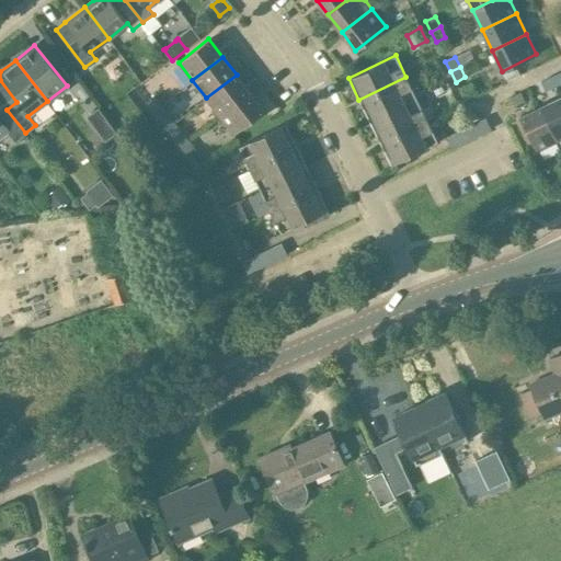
[(556,86),(560,83),(560,72),(551,77),(556,86)]
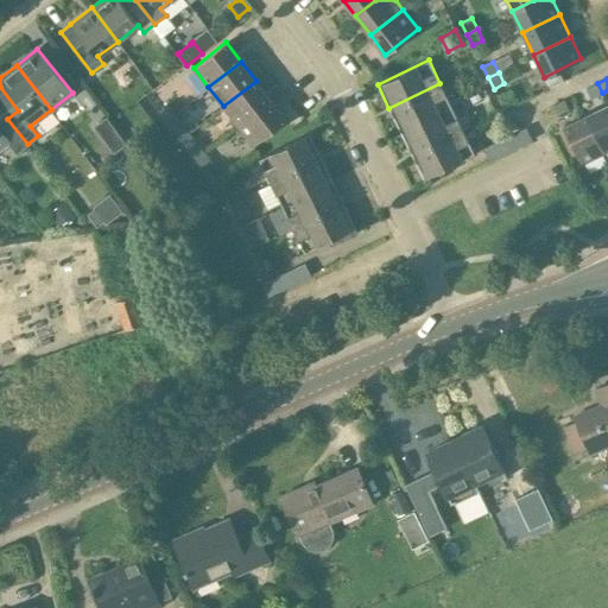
[(271,100),(257,81),(223,106),(238,126),(271,100)]
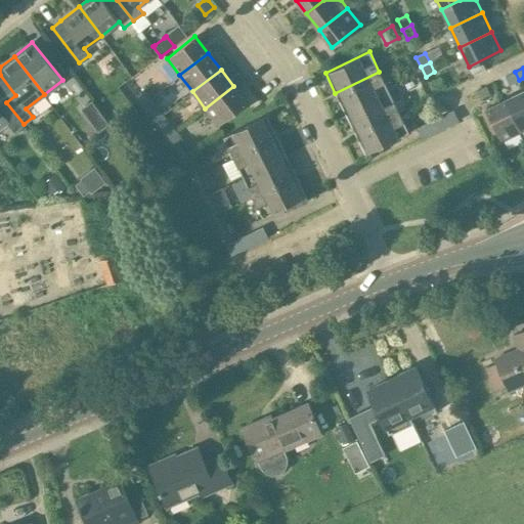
[(389,91),(379,72),(335,93),(345,113),(389,91)]
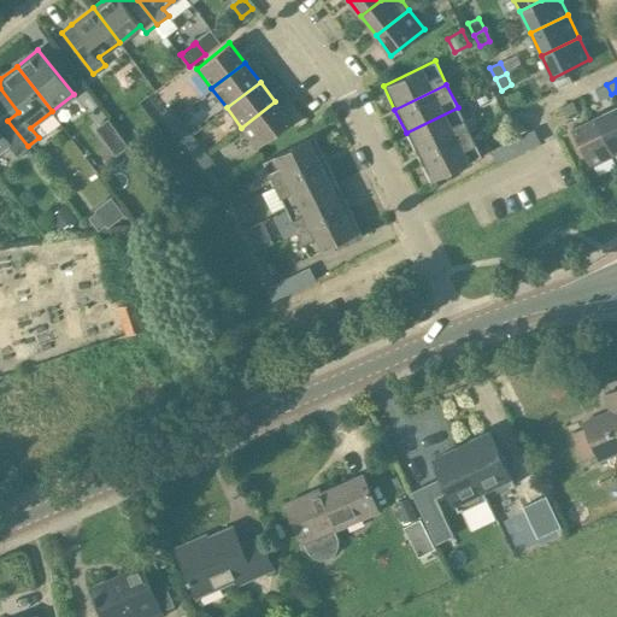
[(606,84),(595,90),(600,100),(611,94),(606,84)]
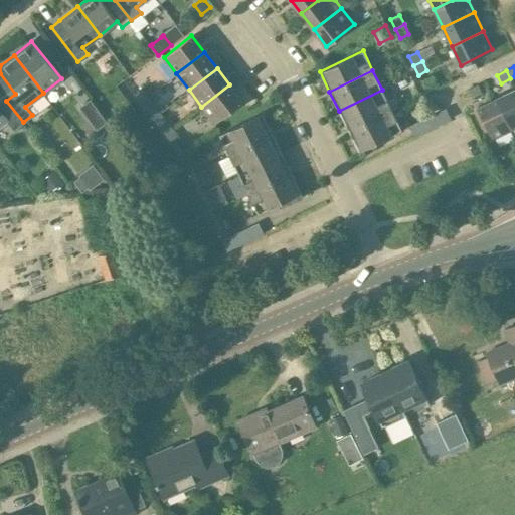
[(404,79),(397,83),(399,89),(407,84),(404,79)]
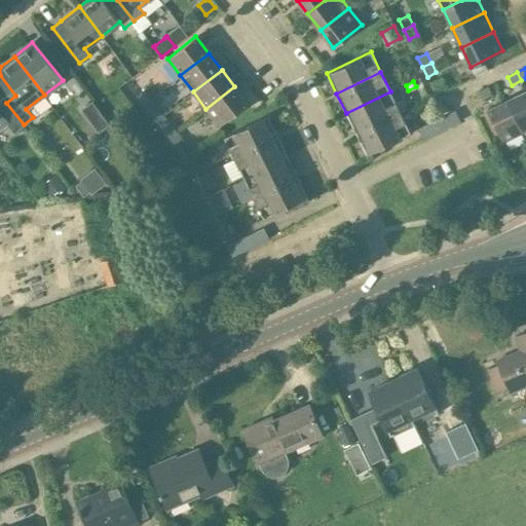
[(205,109),(219,125),(248,104),(234,86),(205,109)]
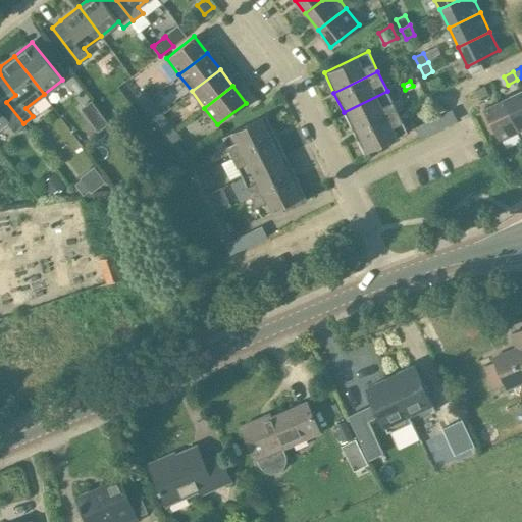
[(479,99),(489,95),(484,86),(475,90),(479,99)]
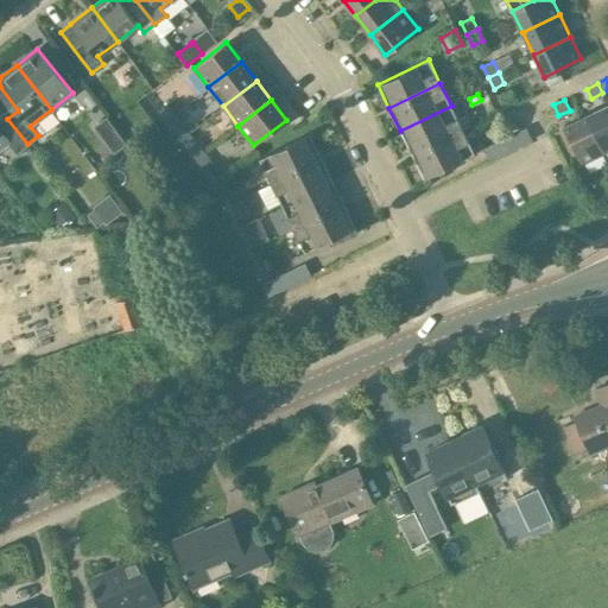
[(176,113),(169,103),(159,111),(168,120),(176,113)]
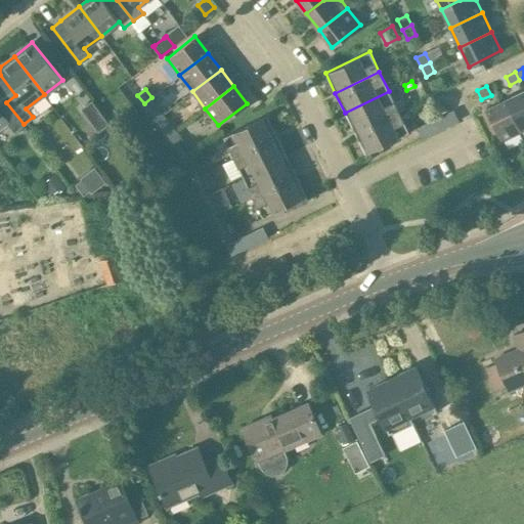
[(520,131),(523,129),(523,92),(523,90),(504,99),(520,131)]
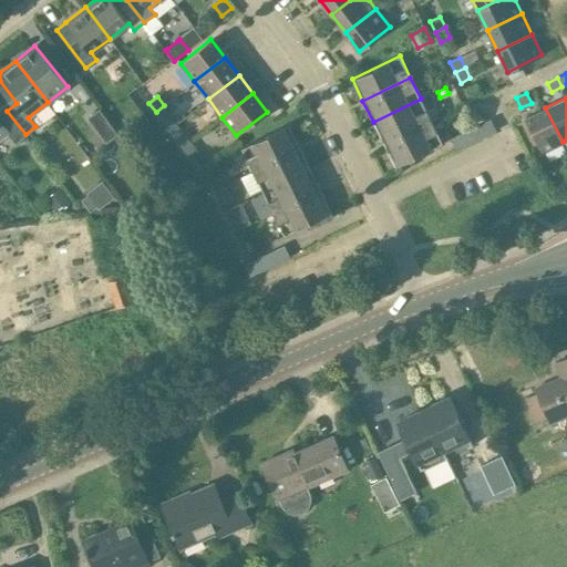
[(431,121),(421,99),(373,122),(383,144),(431,121)]
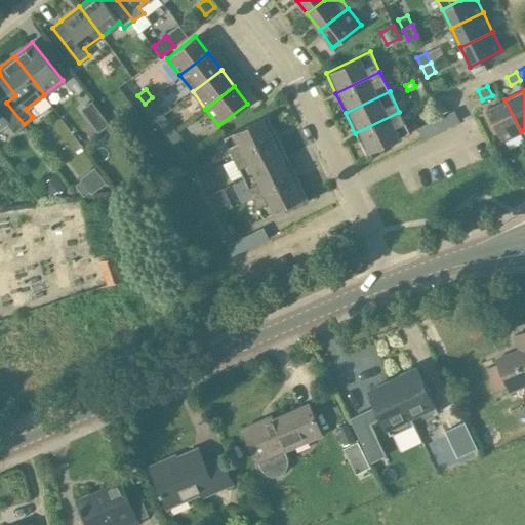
[(145,104),(151,112),(159,106),(152,97),(145,104)]
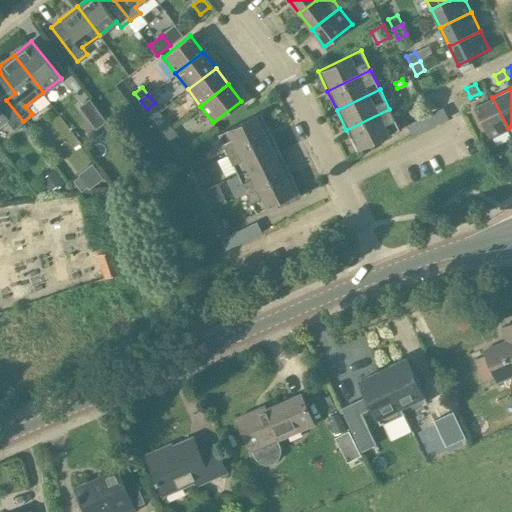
[(99,125),(109,118),(93,96),(83,104),(99,125)]
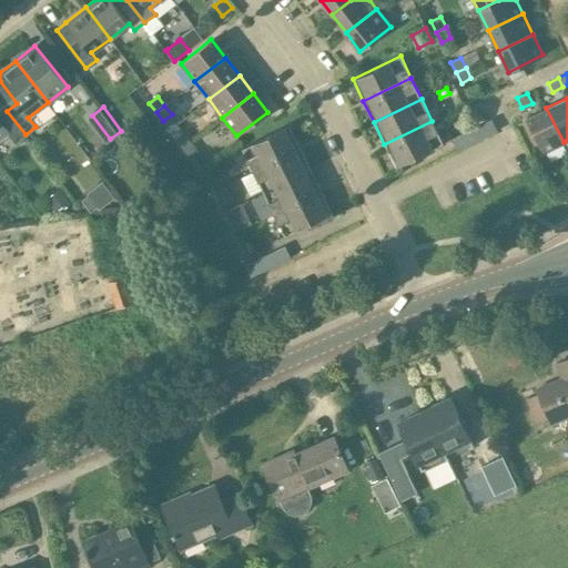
[(543,152),(564,142),(546,108),(526,118),(543,152)]
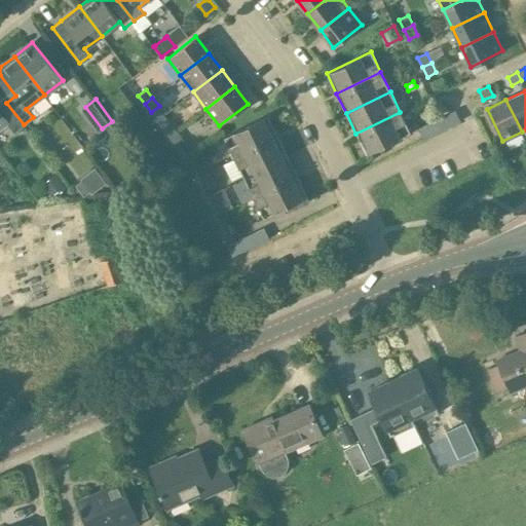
[(0,107),(0,128),(7,123),(14,133),(24,124),(6,103),(0,107)]
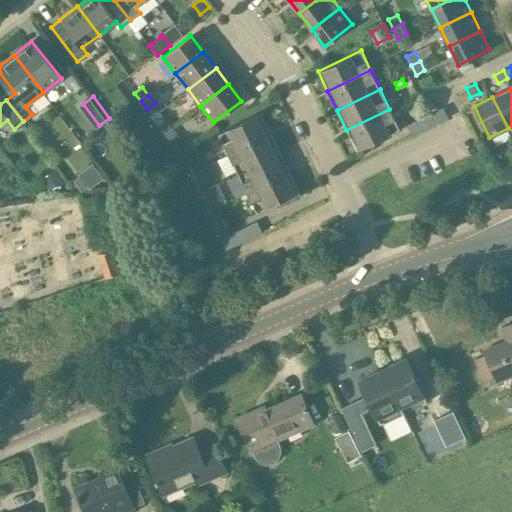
[(443,106),(434,111),(440,122),(449,118),(443,106)]
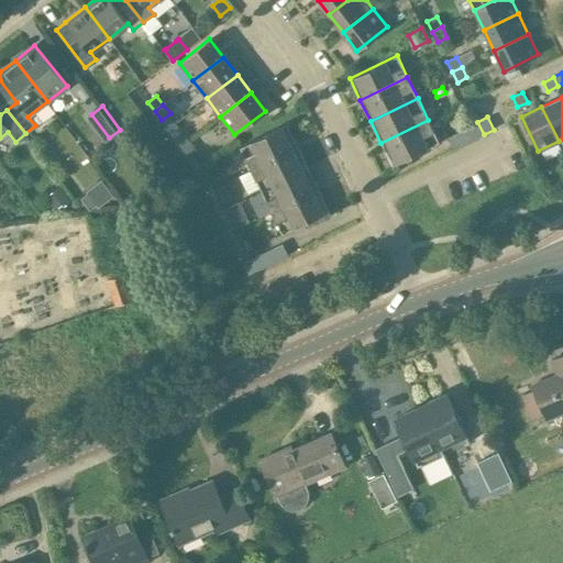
[(381,143),(392,165),(393,164),(395,168),(419,156),(417,153),(439,142),(428,120),(381,143)]
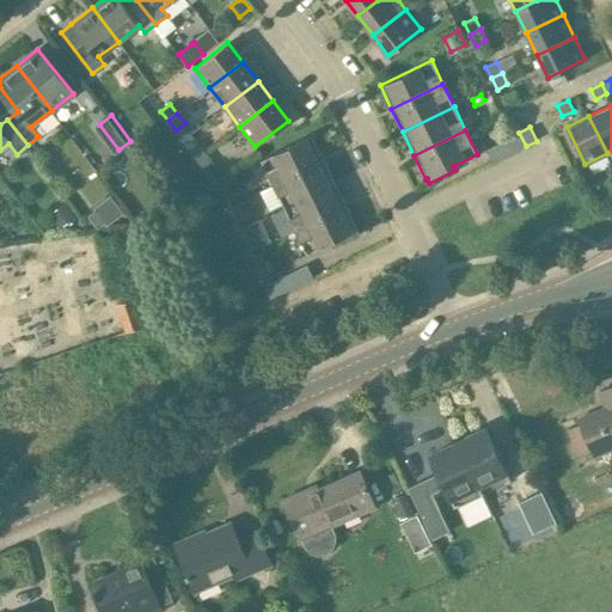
[(519,133),(508,138),(515,152),(526,146),(519,133)]
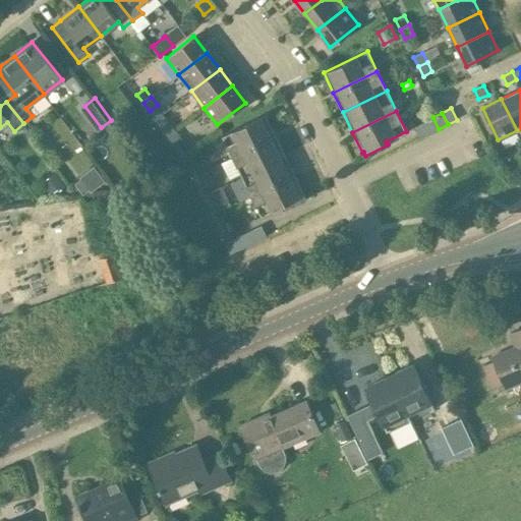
[(275,134),(266,114),(222,135),(231,156),(275,134)]
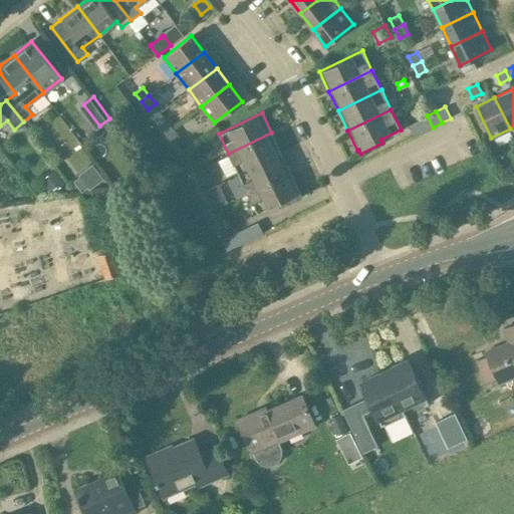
[(427,115),(418,120),(424,132),(433,127),(427,115)]
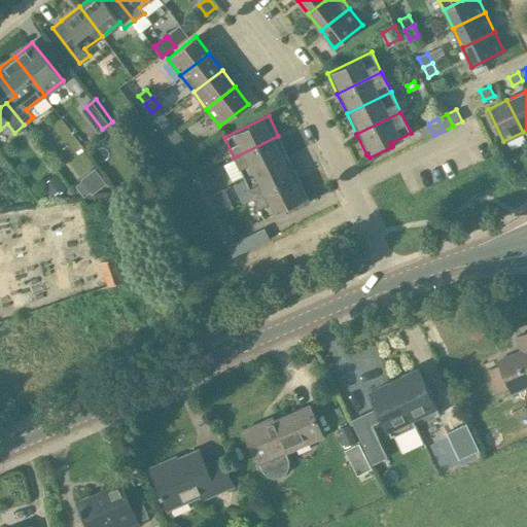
[(178,132),(172,123),(164,129),(171,137),(178,132)]
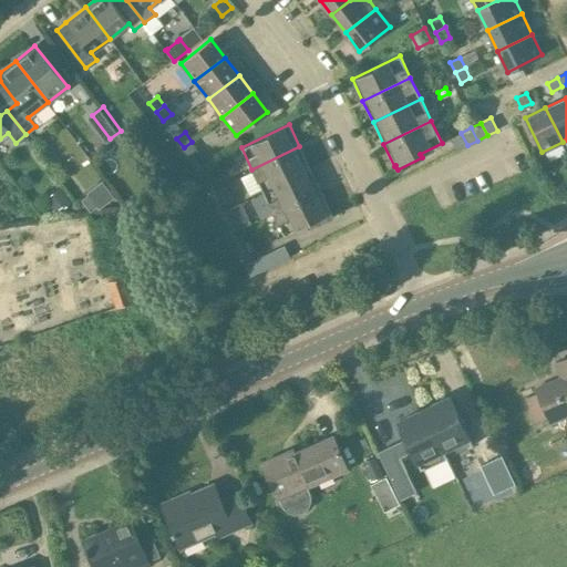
[(461,133),(451,137),(457,150),(467,145),(461,133)]
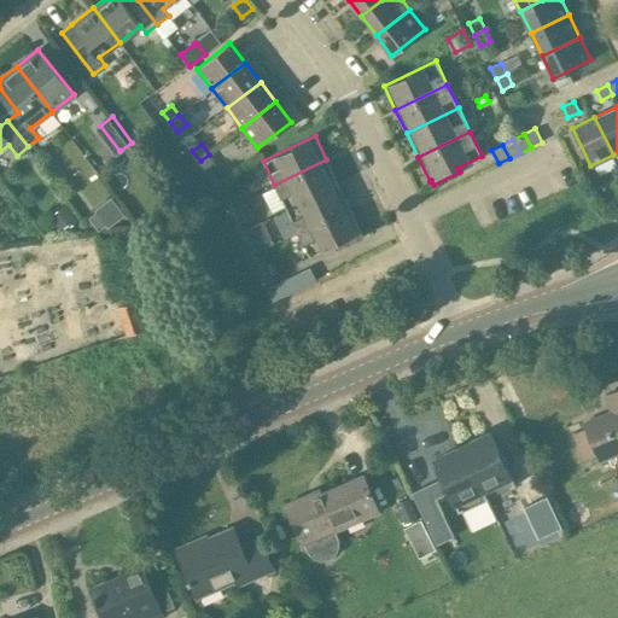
[(200,161),(208,170),(216,164),(209,155),(200,161)]
